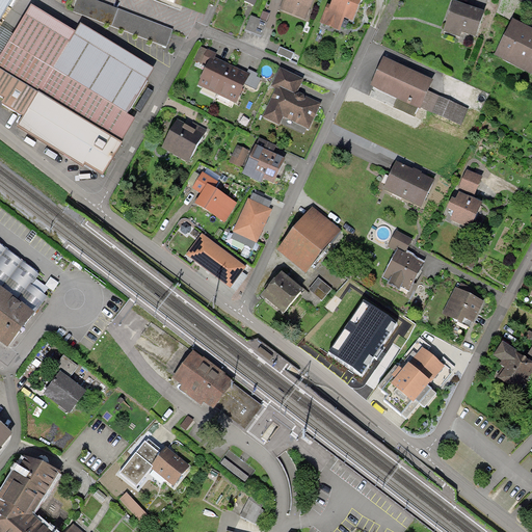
[(0,0),(0,19),(10,0),(0,0)]
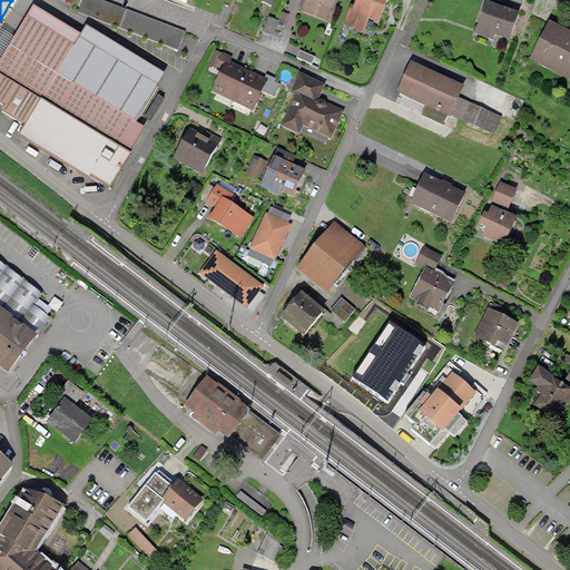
[(185,31),(102,0),(82,0),(79,12),(178,50),(185,31)]
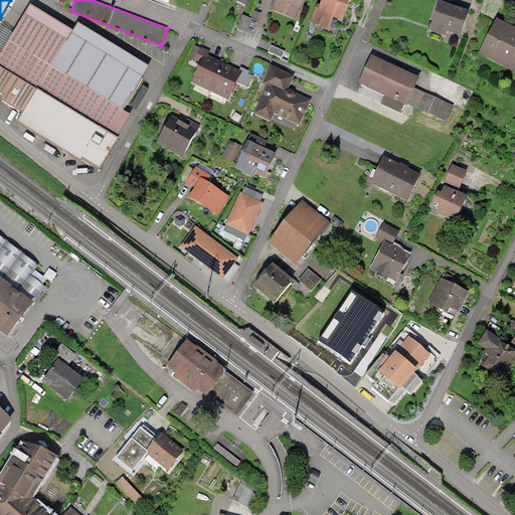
[(273,0),(270,9),(297,19),(304,0),(273,0)]
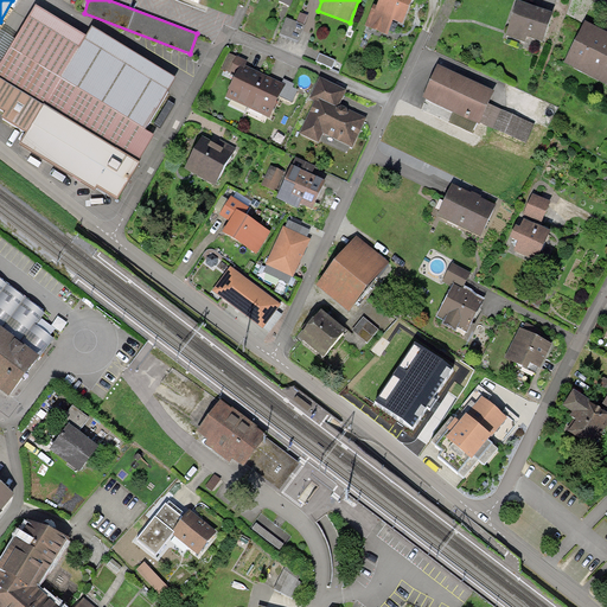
[(413,0),(377,0),(377,4),(374,2),(364,26),(389,36),(395,21),(403,25),(413,0)]
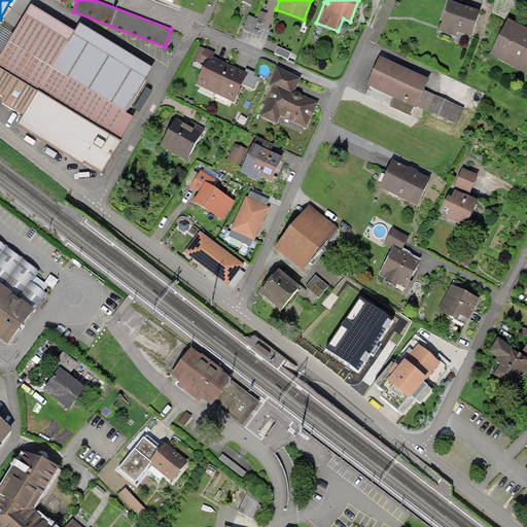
[(480,11),(449,1),(438,31),(456,37),(457,32),(471,36),(480,11)]
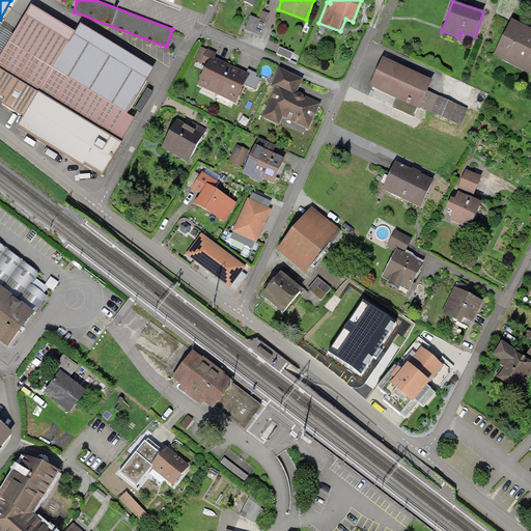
[(76,31),(31,4),(14,34),(0,55),(0,94),(5,99),(2,103),(24,116),(17,127),(83,167),(84,164),(103,175),(122,143),(120,142),(135,117),(127,113),(154,67),(81,23),(76,31)]
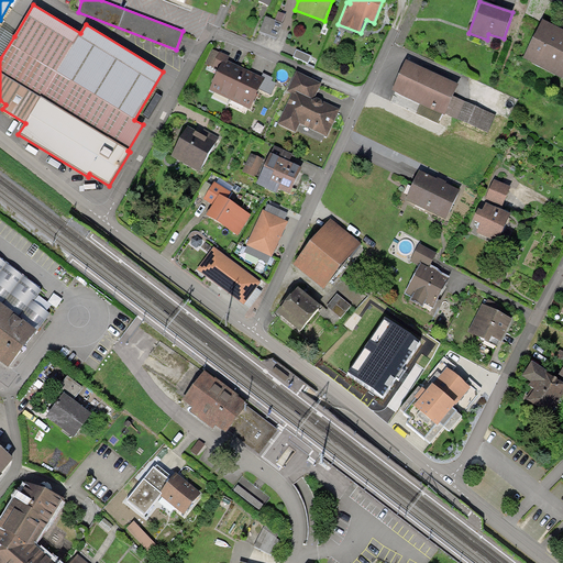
[(278,11),(275,20),(282,22),(286,14),(278,11)]
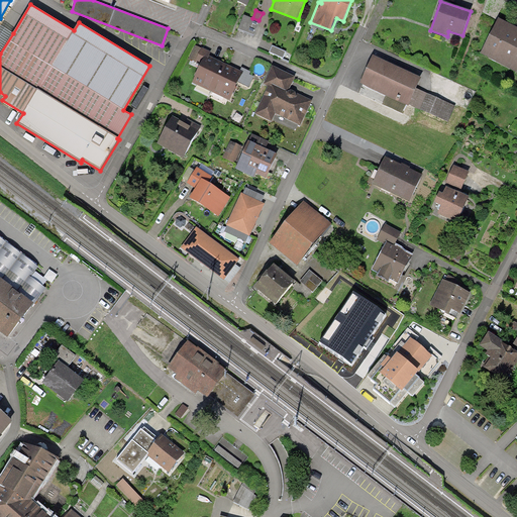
[(252,18),(244,14),(238,28),(254,34),(260,21),(259,20),(252,18)]
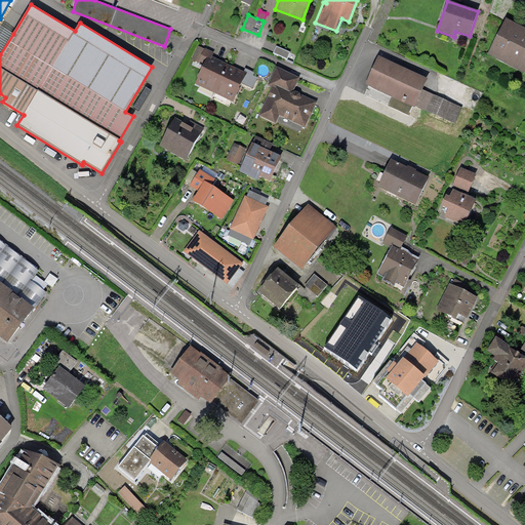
[(524,28),(521,27),(506,18),(488,54),(524,73),(524,72),(524,28)]
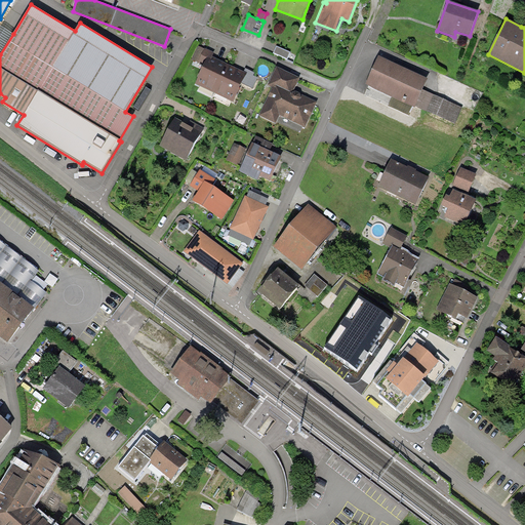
[(0,54),(13,34),(0,25),(0,54)]
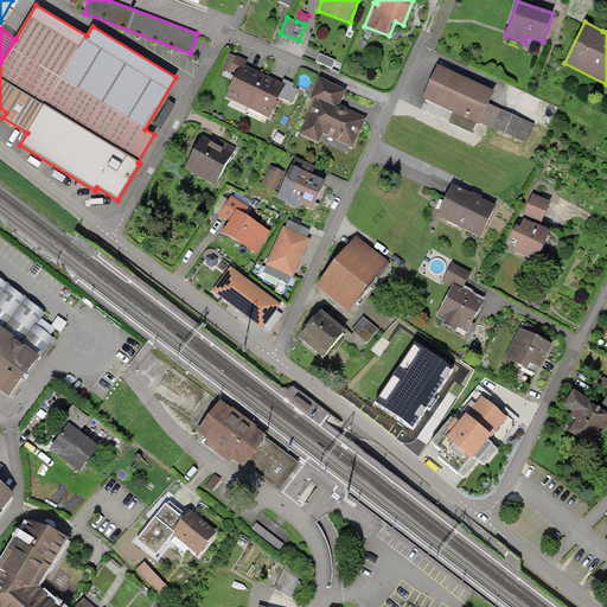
[(237,57),(230,53),(223,69),(236,76),(240,66),(244,69),(246,66),(248,61),(237,56),(237,57)]
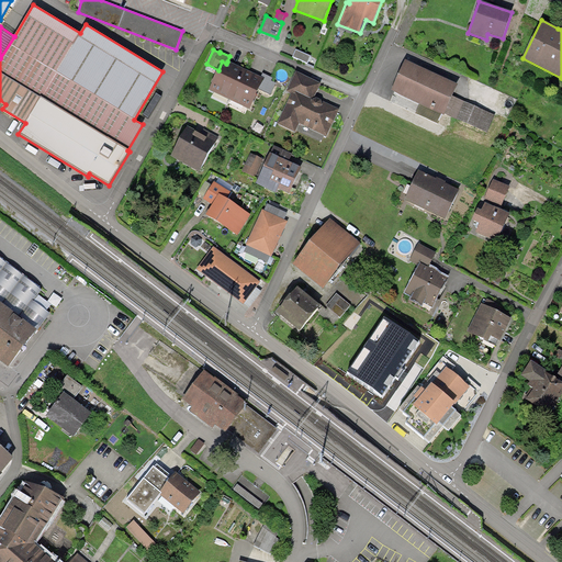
[(311,56),(296,49),(293,56),(307,63),(311,56)]
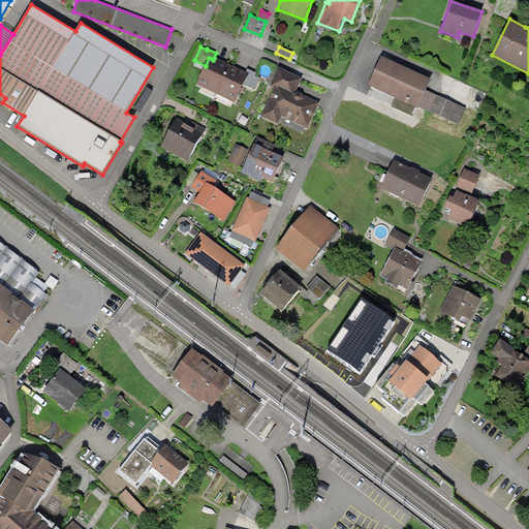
[(431,80),(381,57),(368,86),(417,109),(418,106),(426,91),(431,80)]
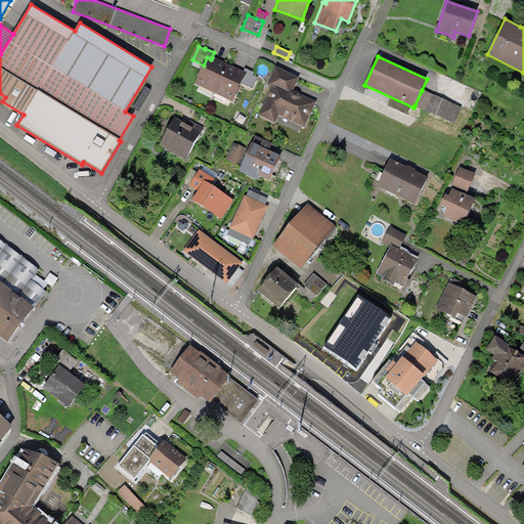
[(214,93),(227,64),(220,60),(212,57),(211,59),(207,57),(204,66),(194,84),(214,93)]
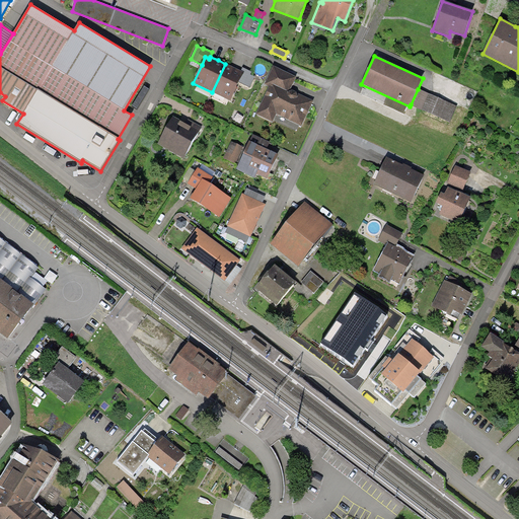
[(225,64),(212,92),(231,101),(239,82),(244,72),(241,71),(232,67),(225,64)]
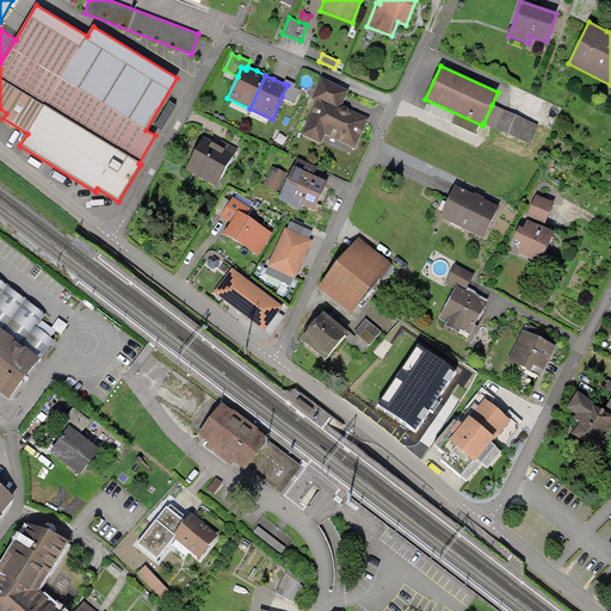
[(319,98),(340,109),(341,106),(349,91),(321,78),(312,99),(318,102),(319,98)]
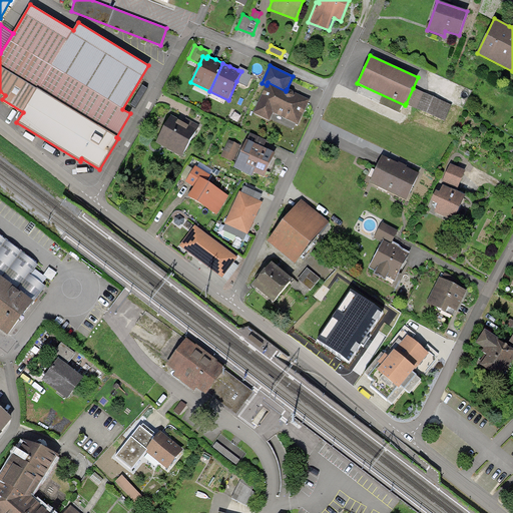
[(240,67),(238,70),(241,71),(236,81),(246,86),(251,76),(247,74),(249,71),(240,67)]
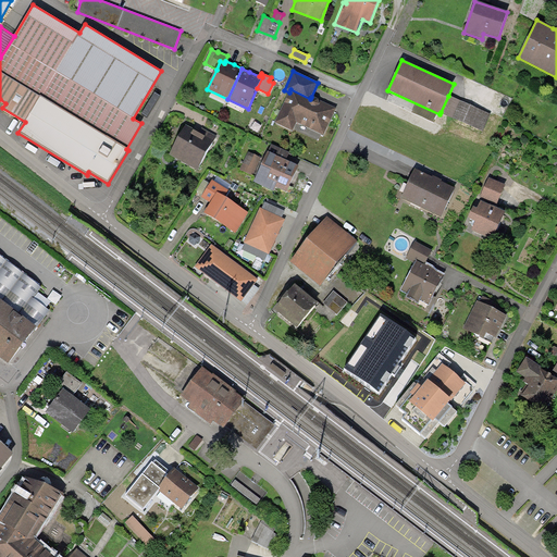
[(289,93),(274,123),(293,132),(297,123),(324,135),(336,108),(317,99),(311,97),(310,99),(291,89),(289,93)]
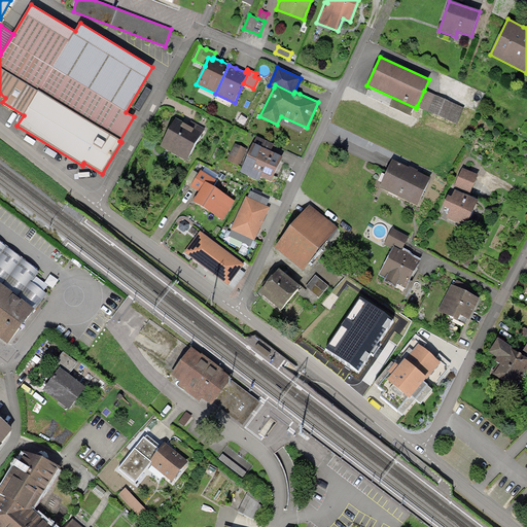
[(464,108),(424,91),(417,106),(457,124),(464,108)]
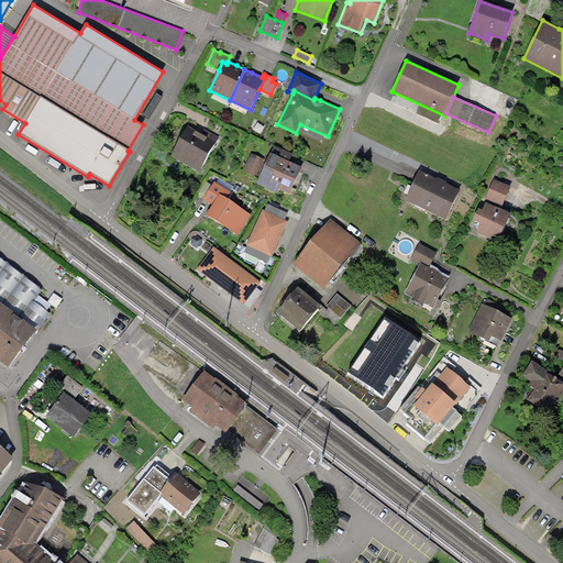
[(200,173),(219,139),(202,130),(189,123),(172,156),(200,173)]
